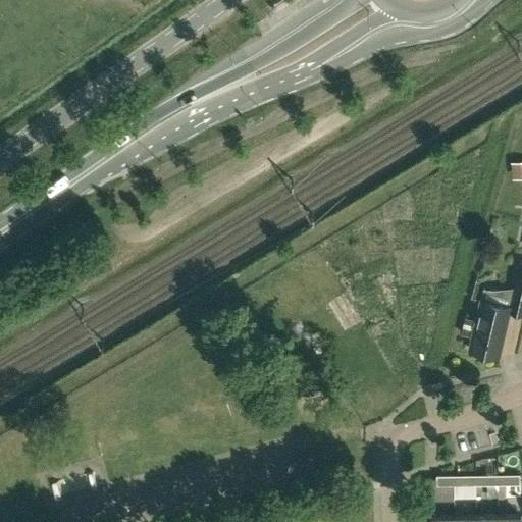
[(500,355),(502,344),(509,310),(521,313),(521,261),(520,261),(510,305),(481,298),(471,336),(469,348),(500,355)]
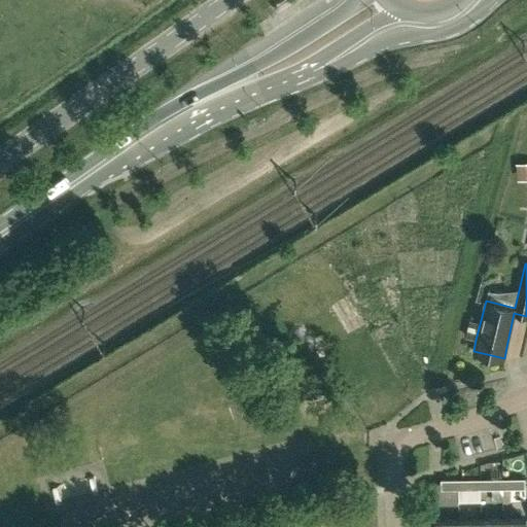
[(487,489),(503,489),(503,479),(486,479),(487,489)]
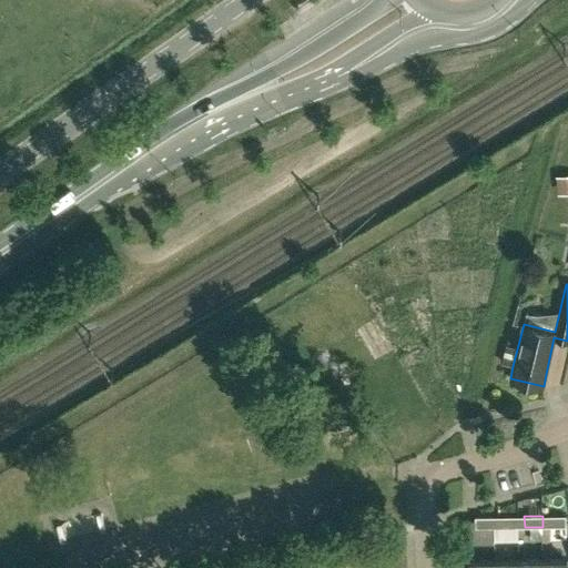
[(548,527),(567,526),(567,516),(548,516),(548,527)]
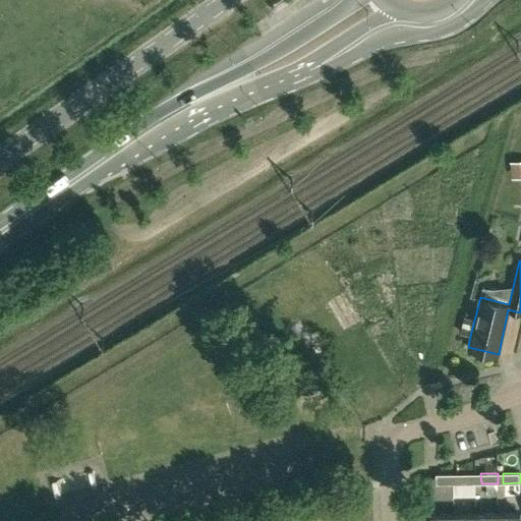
[(437,474),(437,483),(454,483),(454,474),(437,474)]
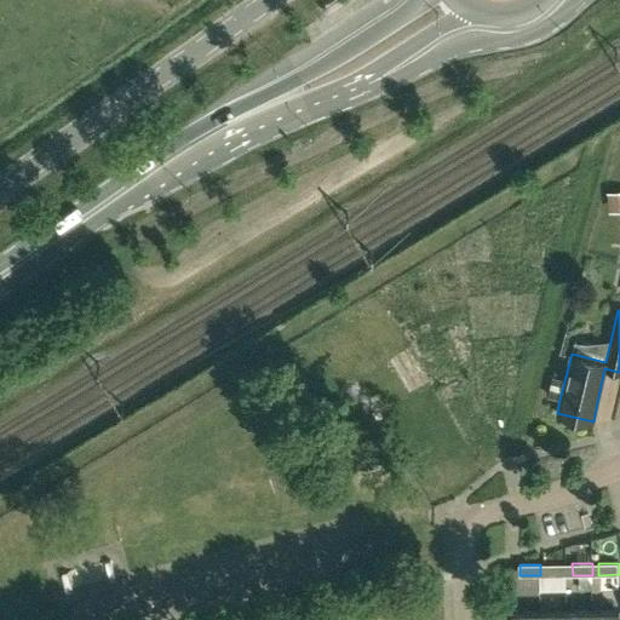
[(545,575),(566,575),(566,564),(545,564),(545,575)]
